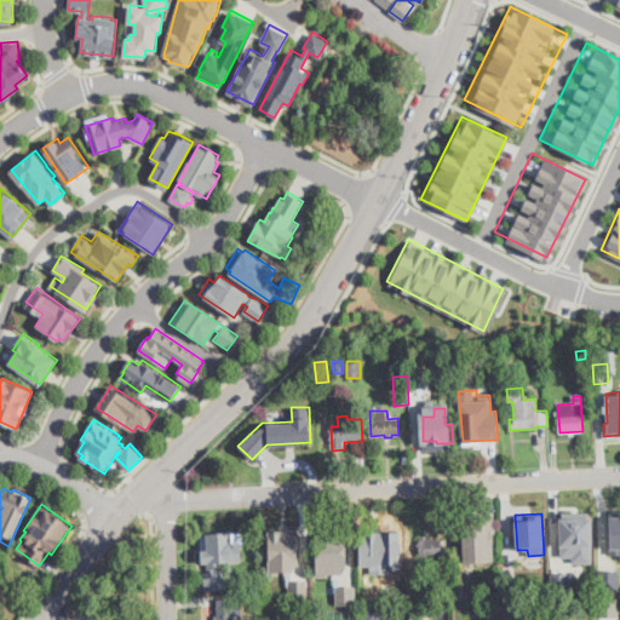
[(560,516),(561,556),(572,556),(573,562),(593,562),(592,515),(560,516)]
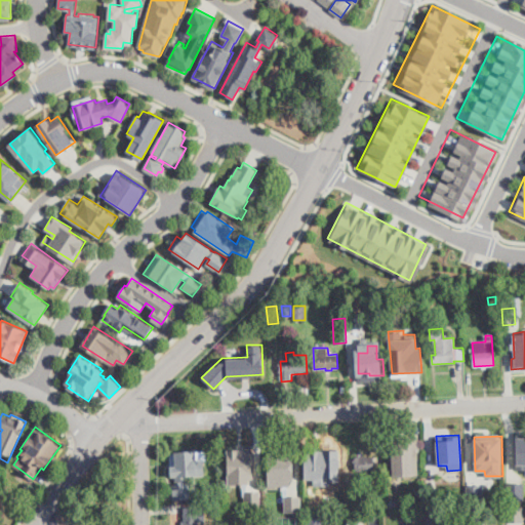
[(524,436),(516,437),(516,469),(524,469),(524,436)]
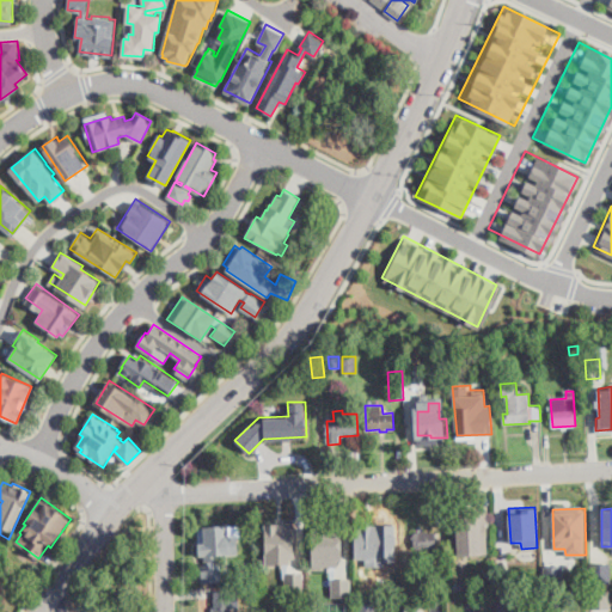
[(279,524),(286,534),(294,534),(295,540),(305,540),(306,555),(303,555),(304,564),(267,564),(264,524),(279,524)]
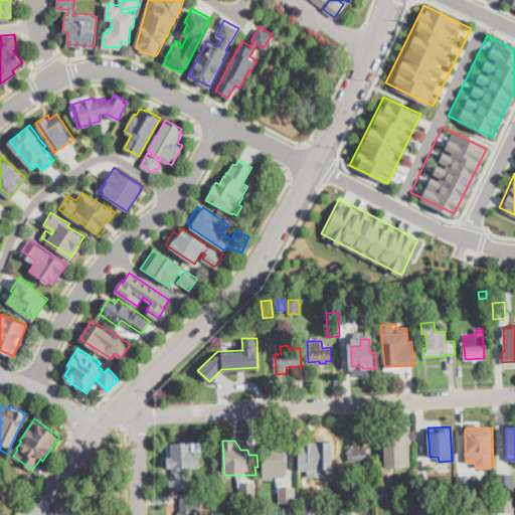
[(393,441),(393,443),(405,443),(406,467),(387,468),(386,442),(393,441)]
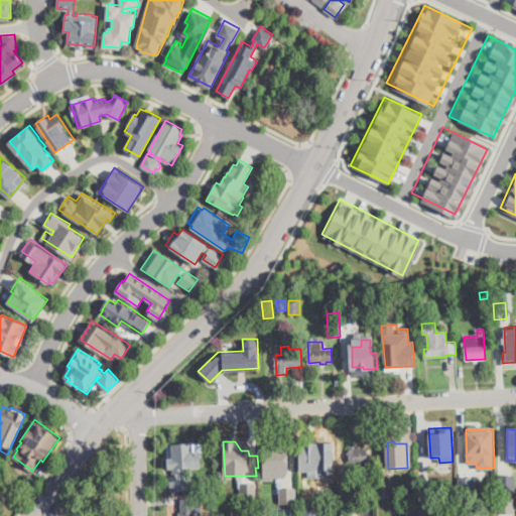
[(168,492),(167,444),(202,442),(201,466),(184,469),(184,492),(168,492)]
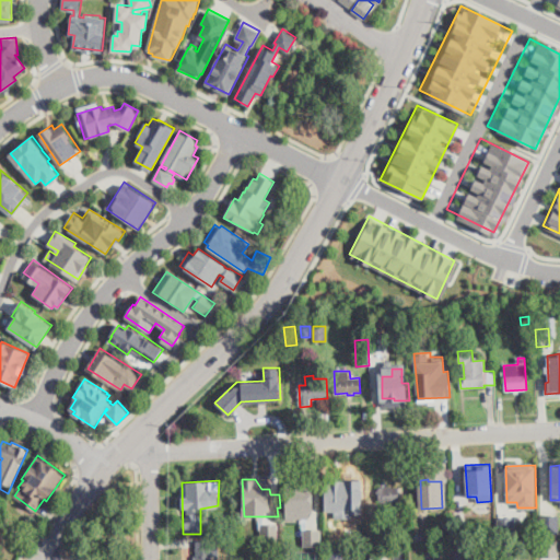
[(352,504),(329,505),(328,483),(349,483),(349,480),(356,480),(357,489),(352,489),(352,504)]
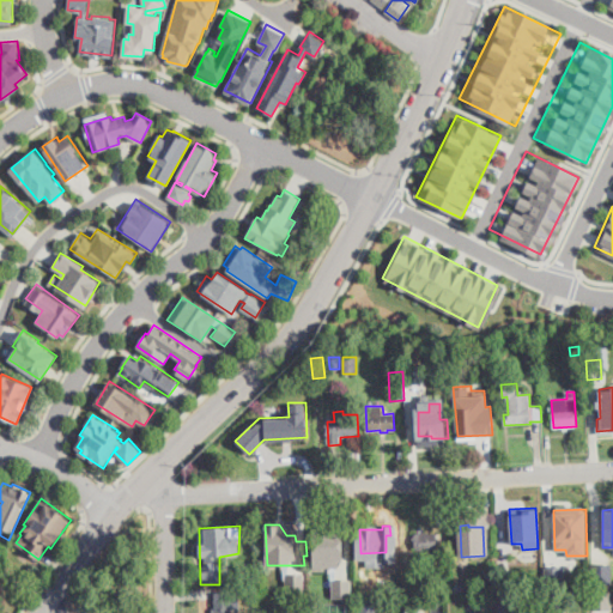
[(338,568),(314,569),(319,535),(341,534),(341,551),(343,562),(338,568)]
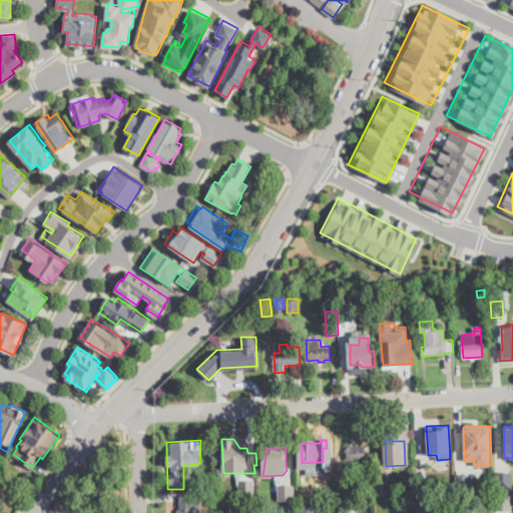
[(366,460),(348,461),(347,447),(366,447),(366,460)]
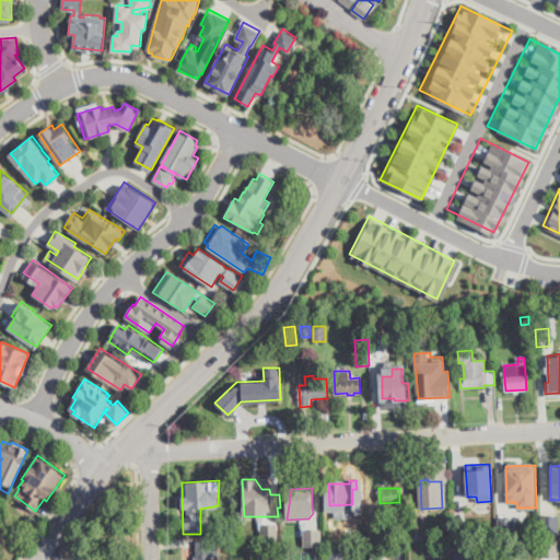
[(559,515),(559,533),(541,533),(541,514),(559,515)]
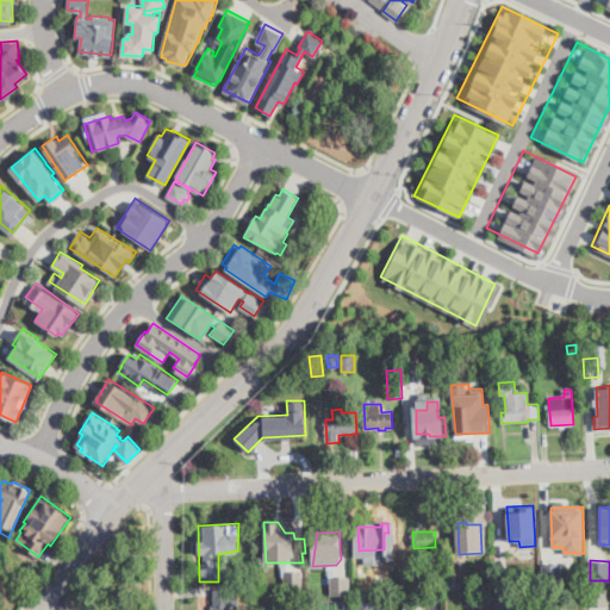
[(579,562),(579,582),(568,582),(568,562),(579,562)]
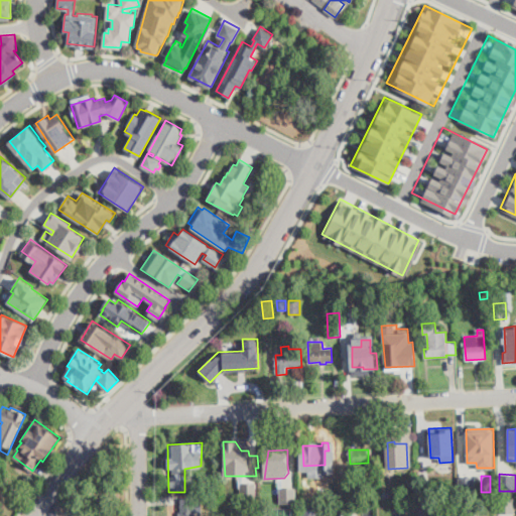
[(475,493),(459,494),(459,477),(475,477),(475,493)]
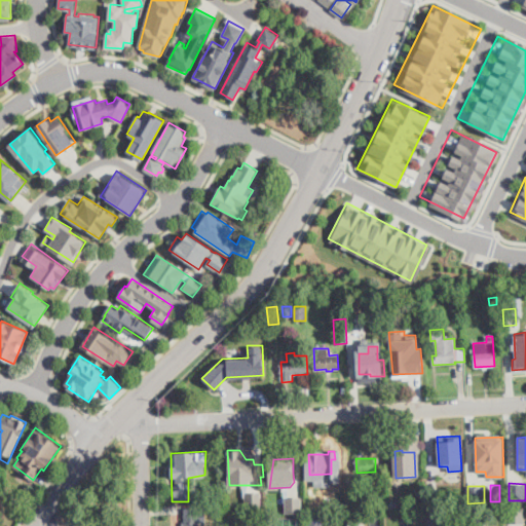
[(260,492),(245,492),(246,506),(261,505),(260,492)]
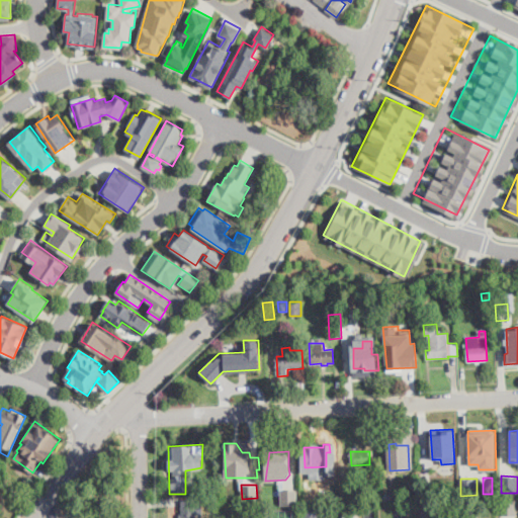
[(220,494),(212,494),(211,486),(220,486),(220,494)]
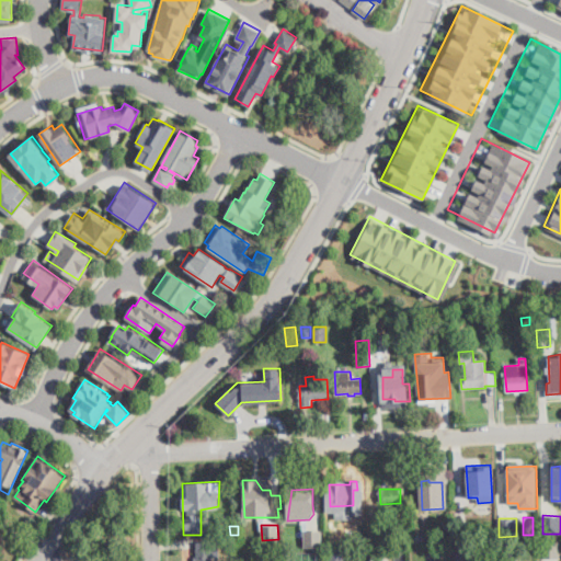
[(255,529),(254,538),(242,538),(242,528),(255,529)]
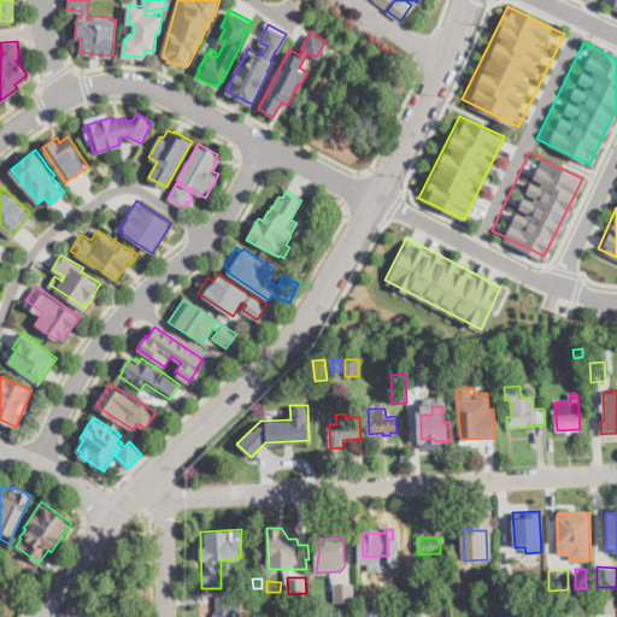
[(351,603),(334,601),(335,585),(352,583),(351,603)]
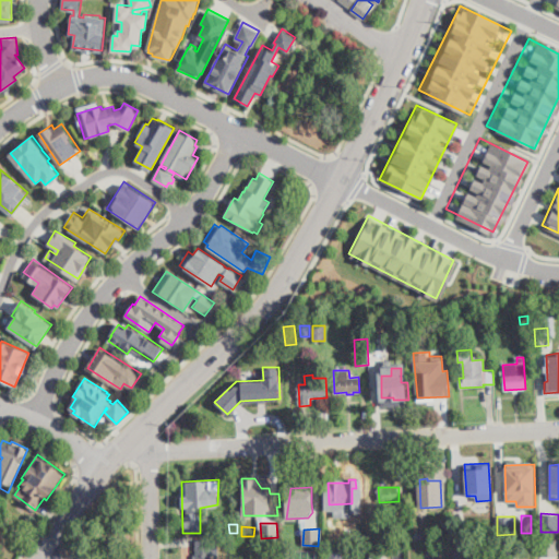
[(414,539),(414,532),(424,531),(425,538),(414,539)]
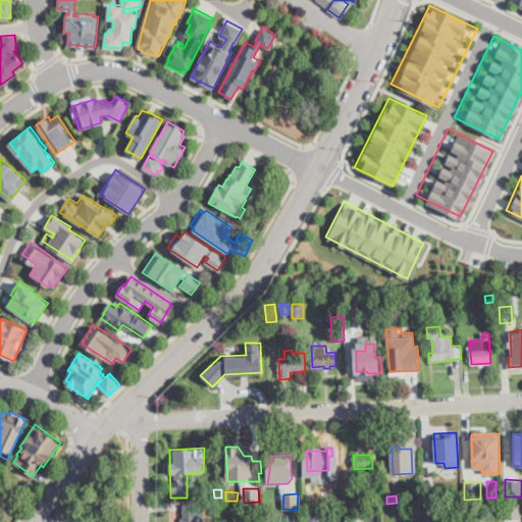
[(506,519),(505,503),(521,503),(521,519),(506,519)]
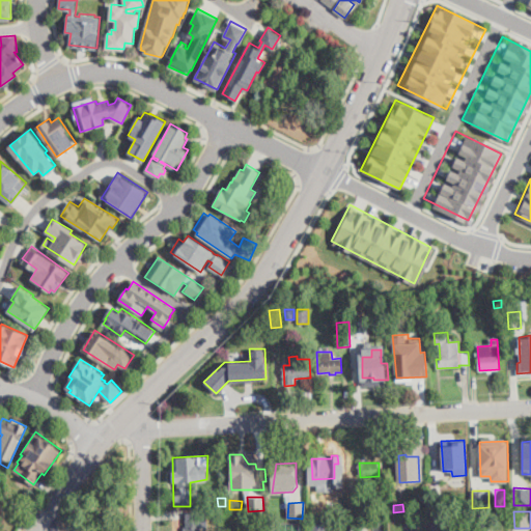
[(431,530),(431,516),(447,516),(447,530),(431,530)]
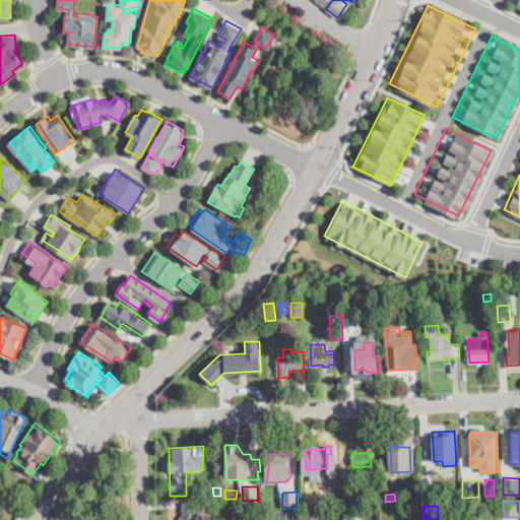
[(197,519),(183,519),(183,509),(203,509),(203,514),(197,514),(197,519)]
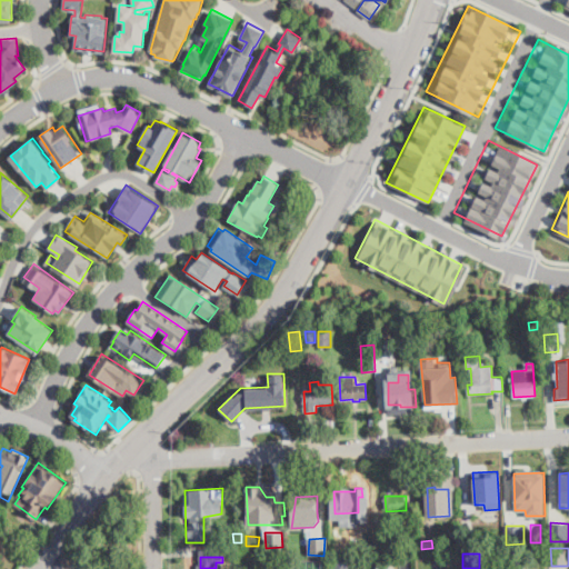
[(507,568),(507,558),(521,557),(521,568),(507,568)]
